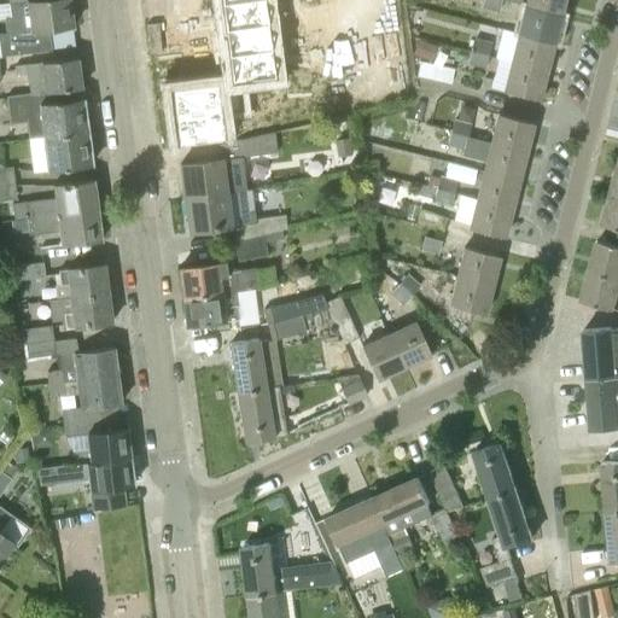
[(0,56),(1,57),(52,51),(48,29),(74,27),(69,0),(28,0),(10,3),(11,16),(5,17),(6,25),(6,33),(0,33),(0,56)]
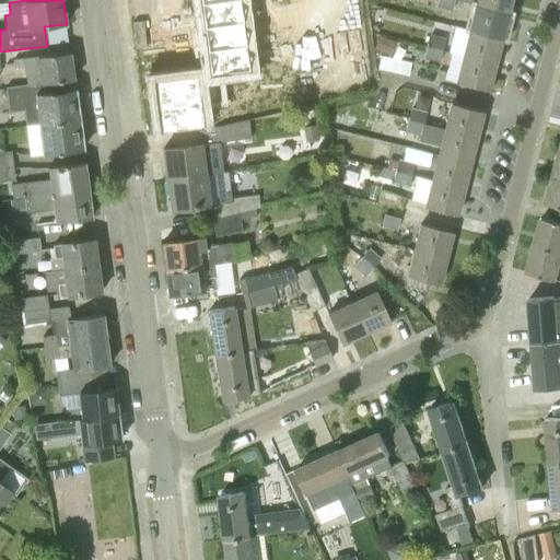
[(255,0),(238,0),(201,6),(203,27),(258,21),(255,0)]
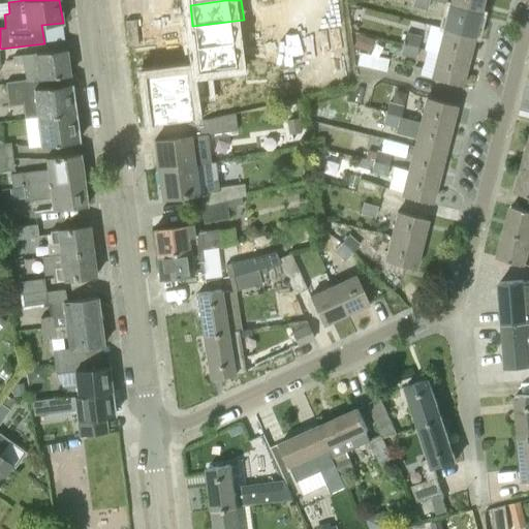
[(427,11),(429,0),(427,0),(412,0),(411,6),(411,7),(427,11)]
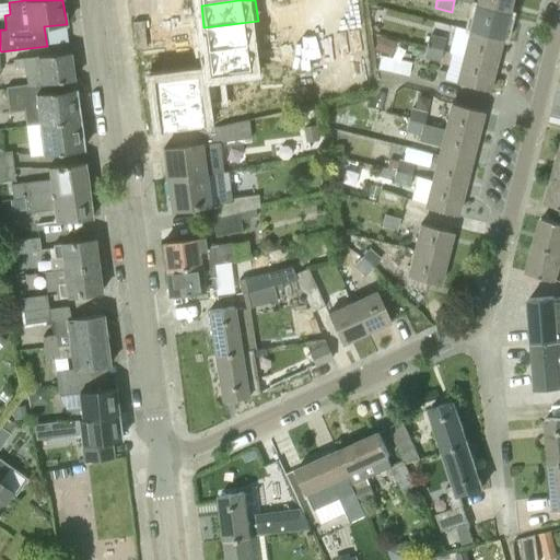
[(476,4),(508,13),(511,0),(452,0),(454,0),(476,4)]
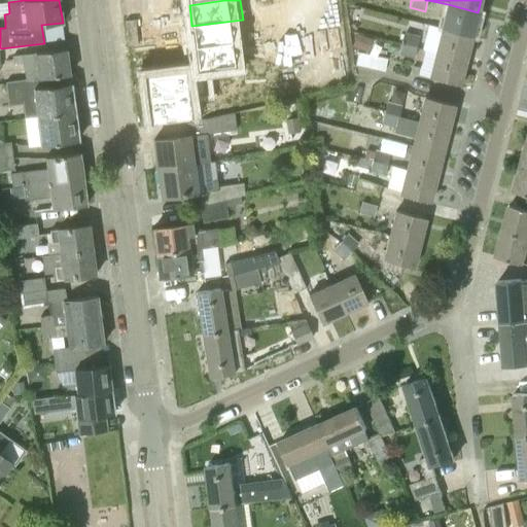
[(471,36),(478,12),(448,4),(443,29),(471,36)]
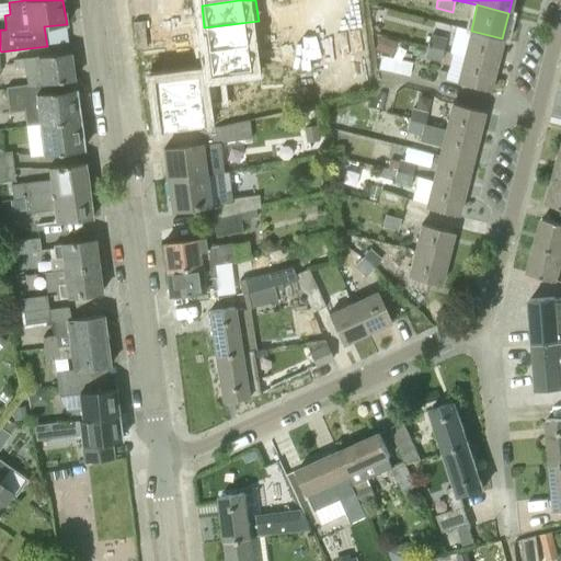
[(261,44),(259,21),(204,27),(207,50),(261,44)]
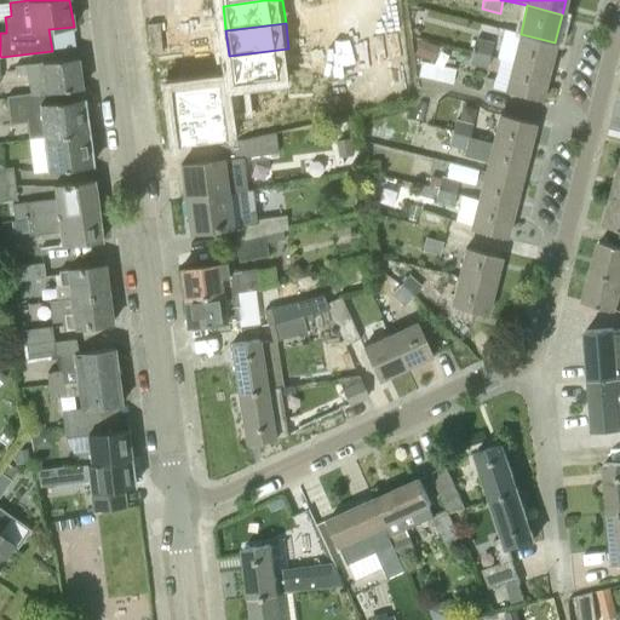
[(345,40),(344,32),(329,33),(331,42),(345,40)]
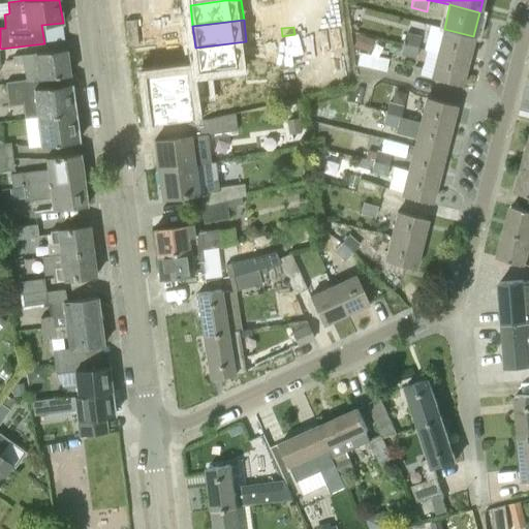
[(468,60),(473,36),(444,29),(438,53),(468,60)]
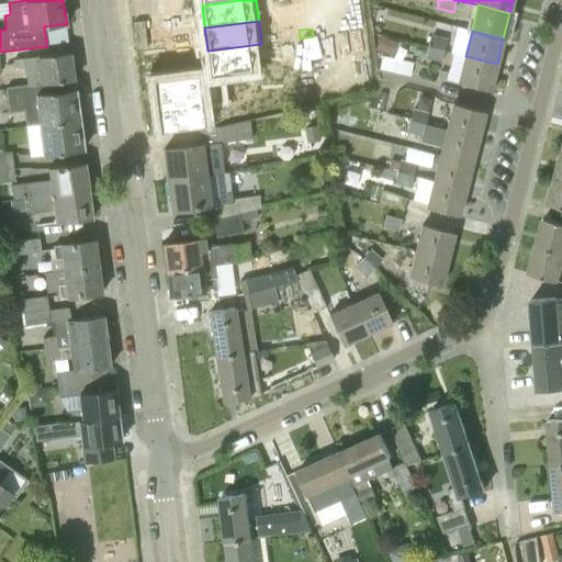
[(395,42),(380,35),(374,48),(390,55),(395,42)]
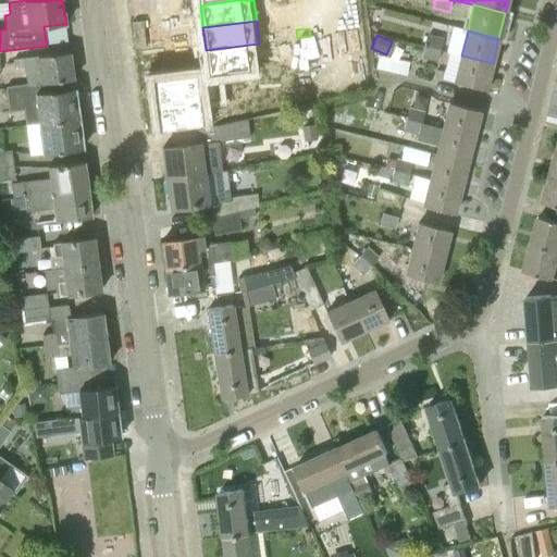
[(440,51),(443,39),(426,35),(423,47),(440,51)]
